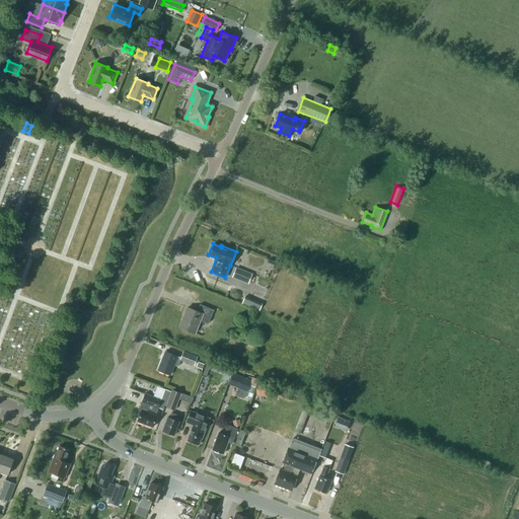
[(252,274),(236,267),(232,278),(248,284),(252,274)]
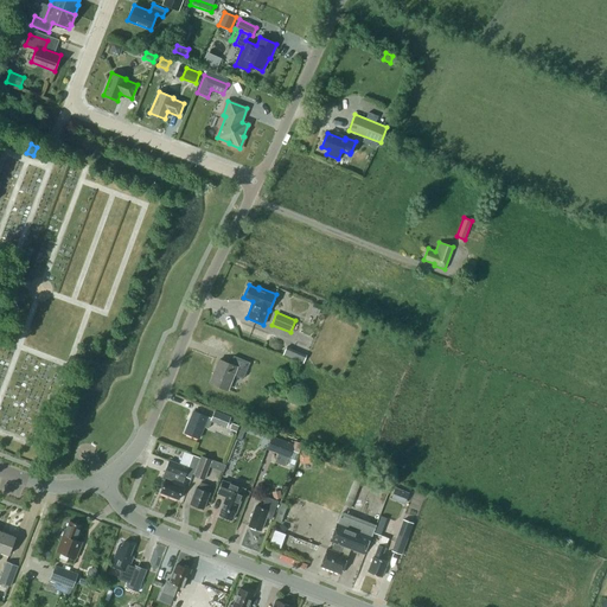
[(304,363),(306,357),(291,350),(292,349),(287,346),(283,355),(304,363)]
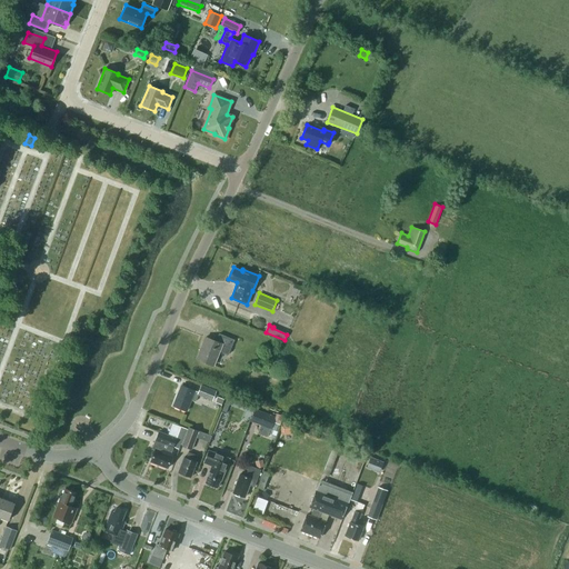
[(213,366),(217,356),(219,351),(228,355),(233,340),(219,333),(216,341),(206,337),(198,356),(197,359),(213,366)]
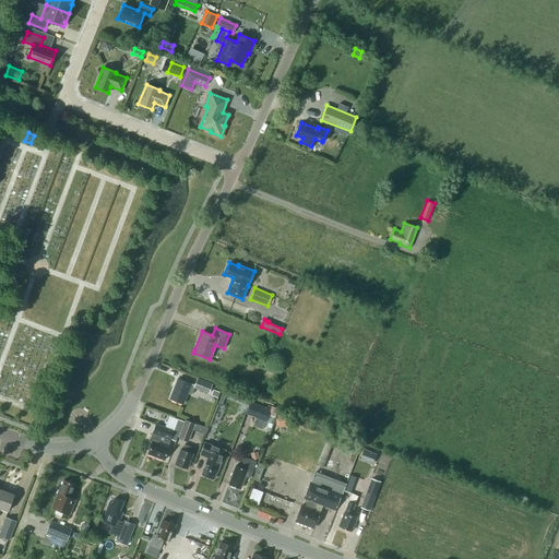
[(194,385),(178,379),(169,399),(182,404),(187,393),(191,394),(194,388),(209,393),(212,384),(198,379),(194,385)]
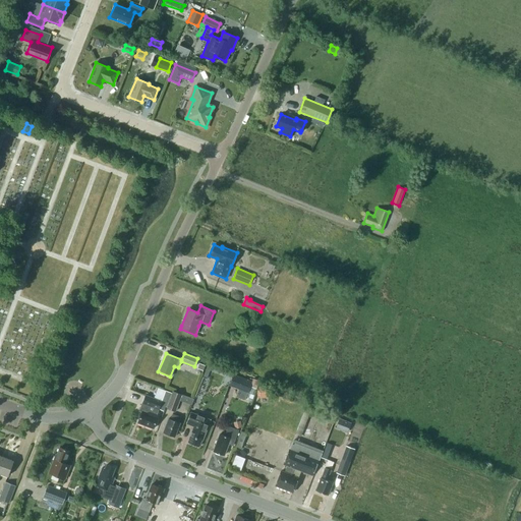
[(215,365),(212,370),(222,374),(224,369),(215,365)]
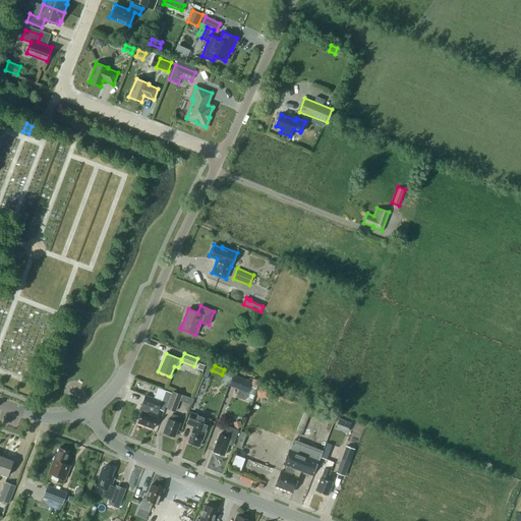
[(234,374),(229,386),(238,389),(236,395),(245,398),(247,393),(248,393),(252,382),(234,374)]
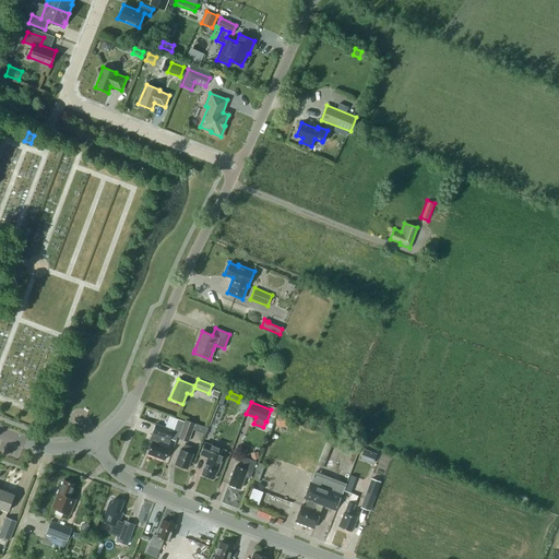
[(168,444),(169,440),(175,442),(182,420),(177,419),(173,431),(155,425),(149,441),(152,442),(147,454),(164,460),(169,444),(168,444)]
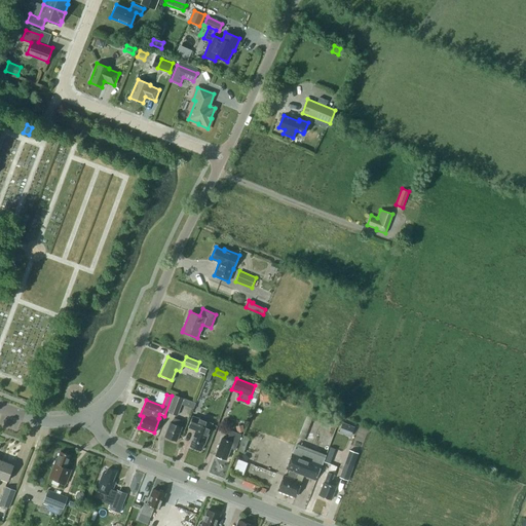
[(177,415),(183,399),(174,396),(167,412),(177,415)]
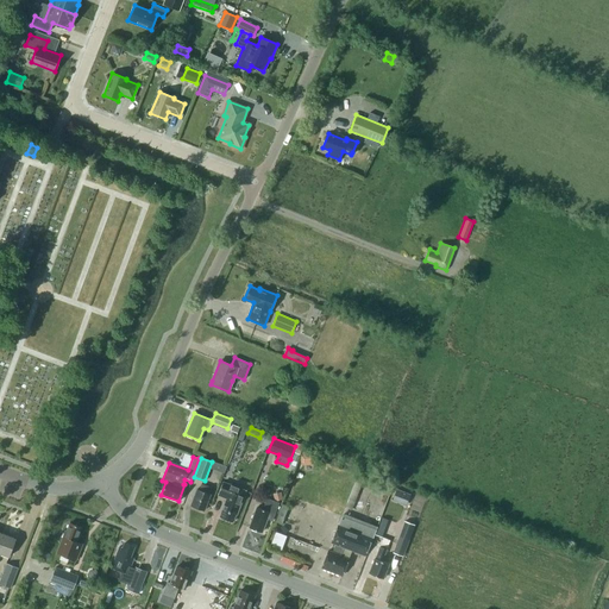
[(213,478),(208,494),(214,496),(220,481),(213,478)]
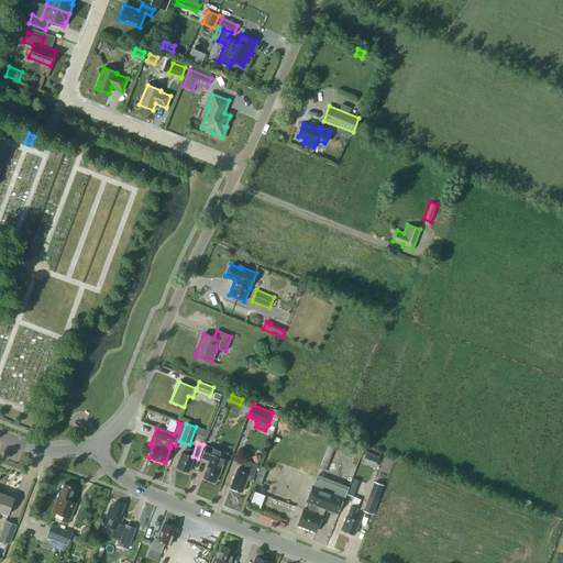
[(214,483),(217,475),(218,476),(227,453),(207,445),(201,459),(209,461),(202,478),(214,483)]
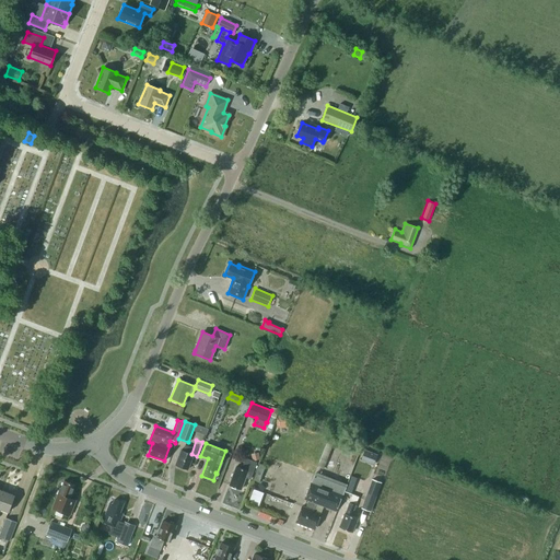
[(193,448),(185,446),(183,452),(181,451),(175,465),(187,469),(193,455),(190,454),(193,448)]
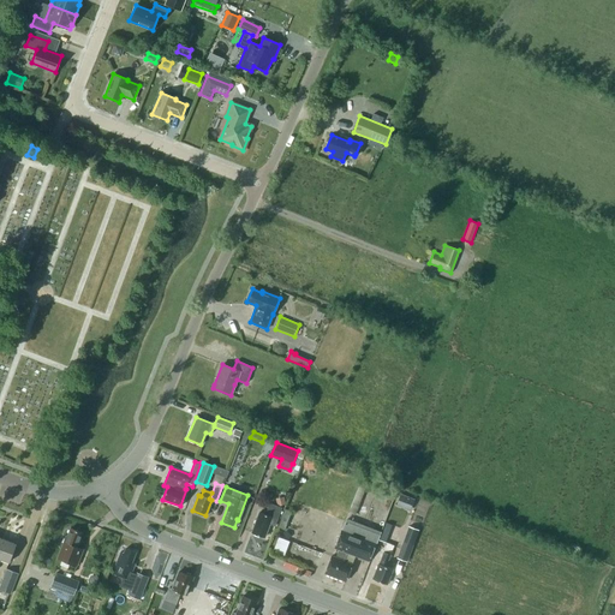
[(400,494),(396,505),(410,511),(415,499),(400,494)]
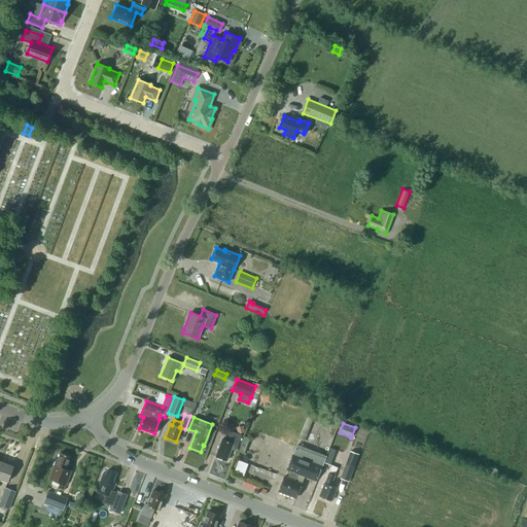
[(222,440),(216,457),(225,461),(230,449),(235,451),(241,435),(231,431),(226,441),(222,440)]
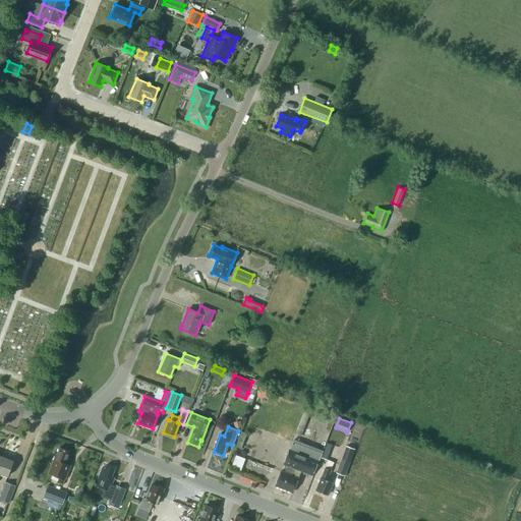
[(284,471),(280,470),(275,485),(291,493),(297,477),(292,475),(295,469),(312,475),(319,461),(320,461),(324,450),(293,439),(283,464),(286,465),(284,471)]
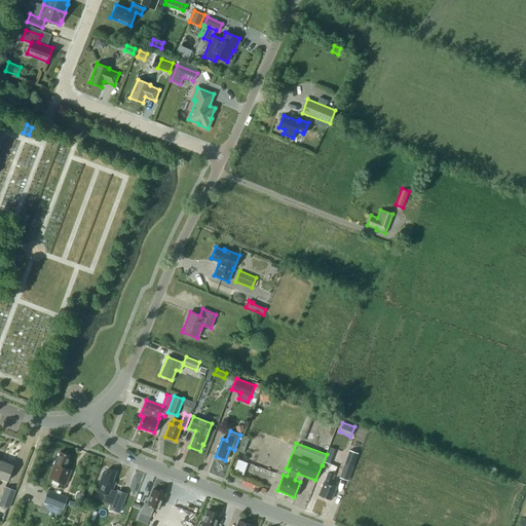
[(359,453),(349,450),(340,478),(348,481),(359,453)]
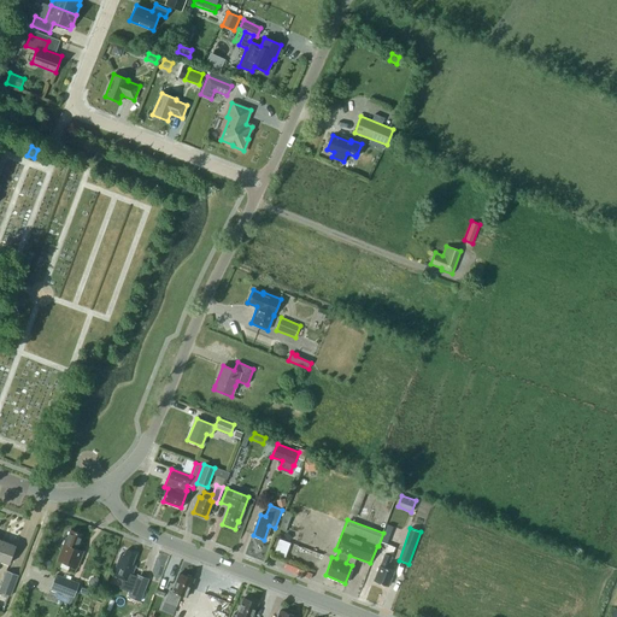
[(62,560),(62,562),(77,566),(83,551),(76,548),(82,534),(70,529),(68,538),(66,538),(58,559),(62,560)]
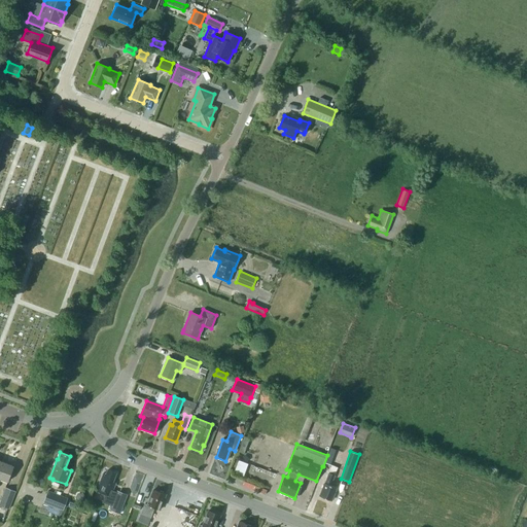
[(244,476),(248,464),(238,460),(234,472),(244,476)]
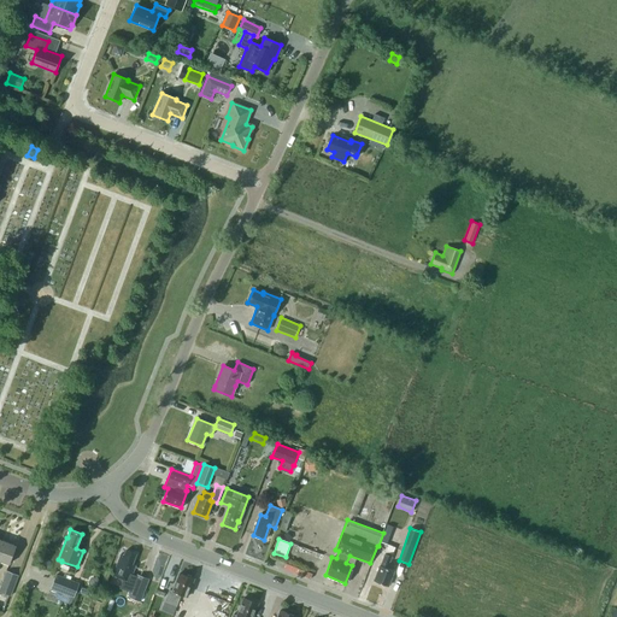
[(16,545),(3,540),(0,545),(0,562),(1,560),(9,564),(16,545)]
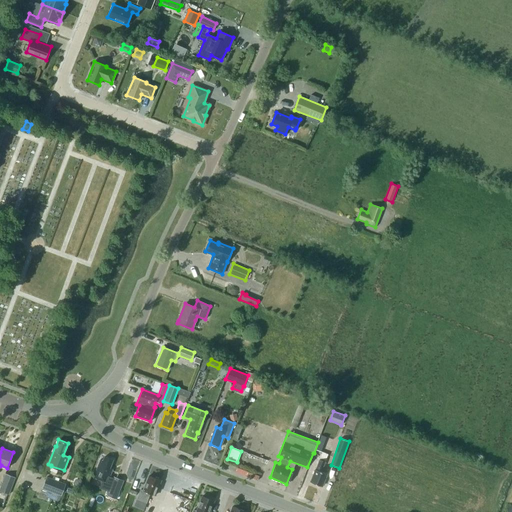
[(102,481),(99,488),(108,491),(106,495),(116,499),(123,479),(114,475),(113,476),(110,475),(112,469),(109,468),(113,460),(104,456),(103,461),(100,460),(93,477),(102,481)]
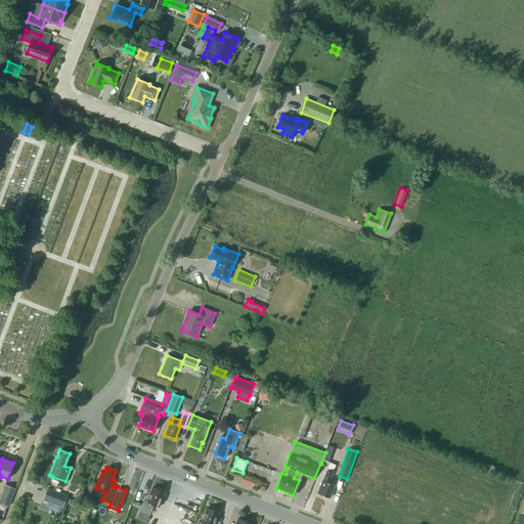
[(263,467),(262,472),(273,475),(274,471),(263,467)]
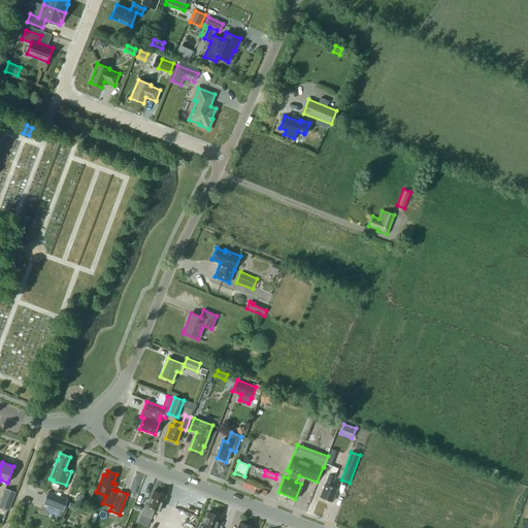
[(334,476),(329,474),(320,497),(331,501),(336,489),(330,486),(334,476)]
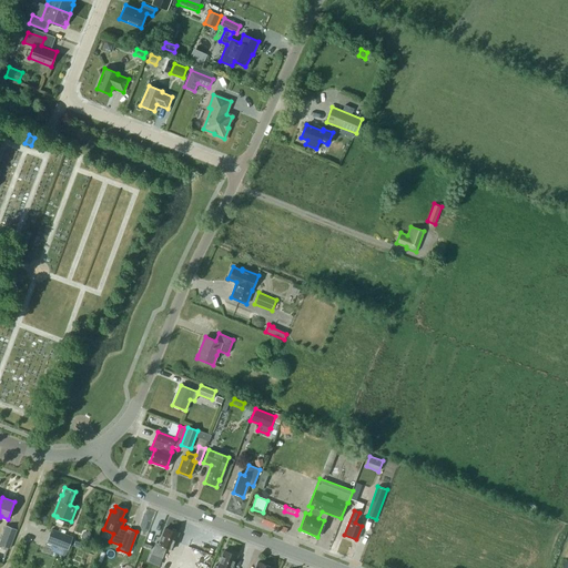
[(0,544),(10,548),(18,529),(7,526),(0,541),(0,544)]
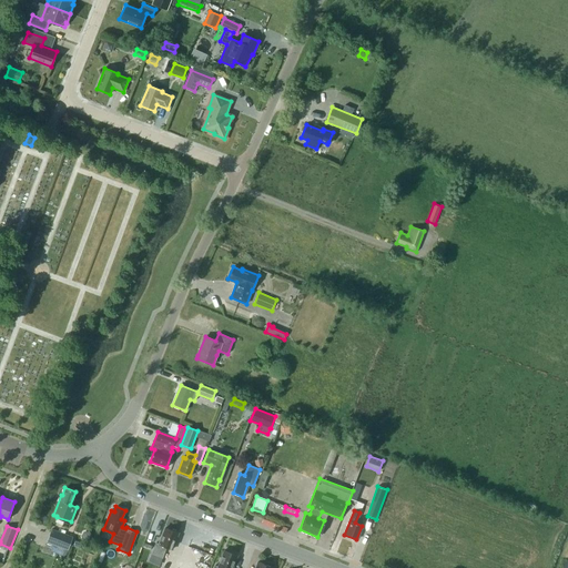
[(175,544),(174,543),(178,533),(175,531),(175,530),(172,529),(171,530),(164,528),(161,539),(160,539),(158,544),(155,544),(151,555),(162,558),(165,547),(171,549),(172,547),(174,547),(175,544)]
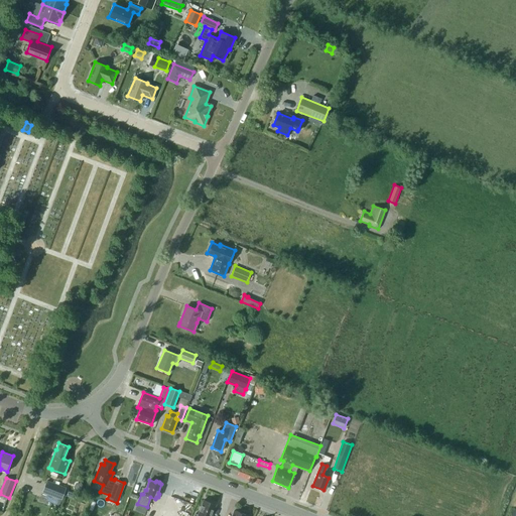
[(66,488),(47,481),(42,492),(61,499),(66,488)]
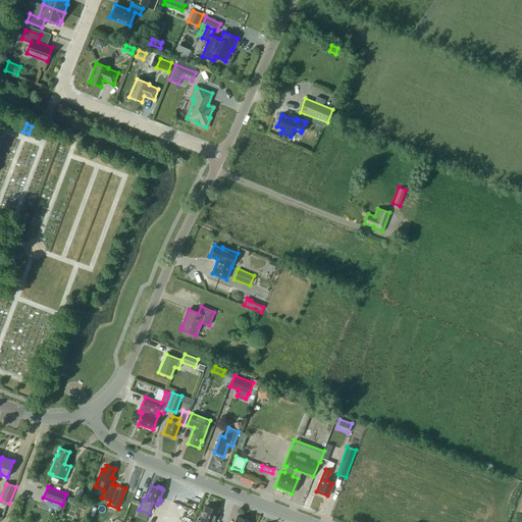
[(213,521),(218,511),(215,510),(216,509),(211,507),(211,508),(206,506),(200,521),(197,520),(196,521),(213,521)]
